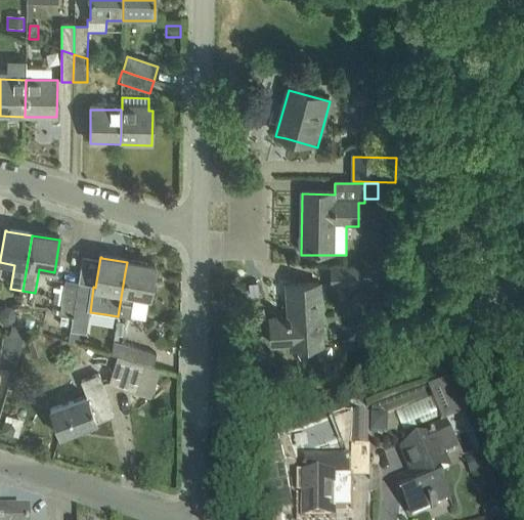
[(125,272),(118,316),(145,321),(155,266),(154,266),(127,262),(125,272)]
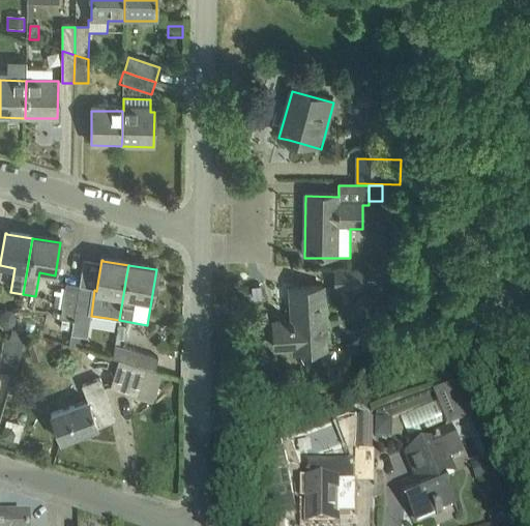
[(336,289),(360,290),(361,273),(336,273),(336,289)]
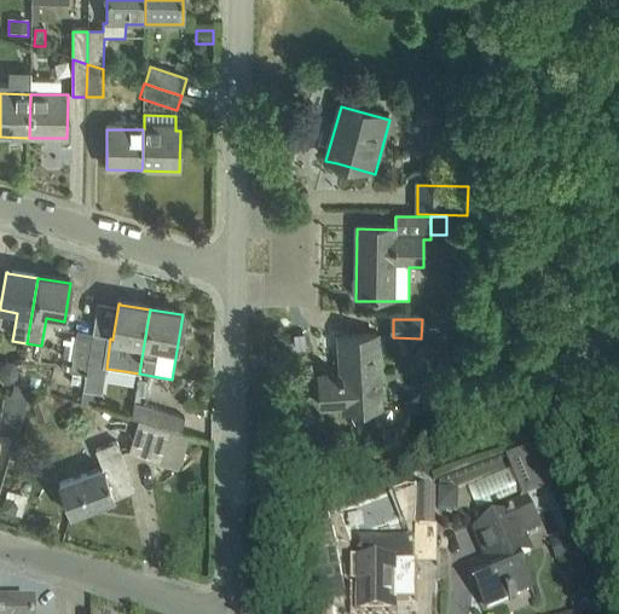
[(86,376),(92,336),(77,334),(71,374),(86,376)]
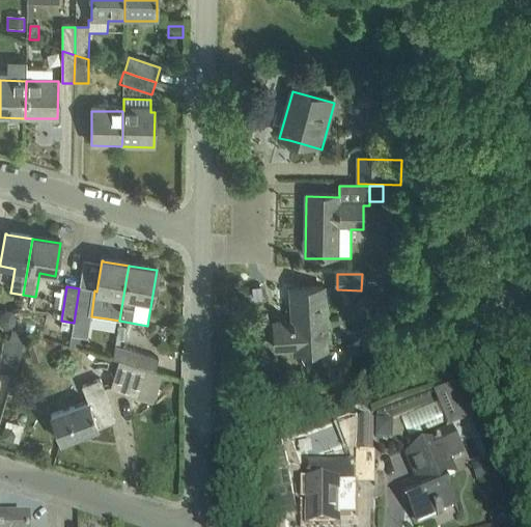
[(79,288),(74,323),(72,337),(81,338),(87,339),(91,316),(94,290),(79,288)]
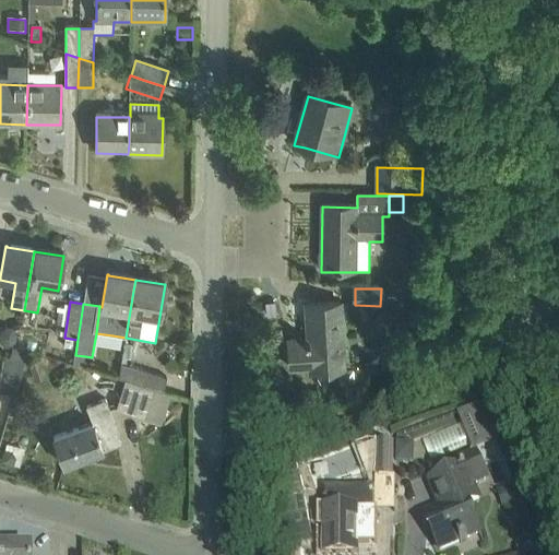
[(289,369),(300,369),(310,368),(310,373),(344,370),(341,304),(307,306),(308,341),(288,342),(289,369)]
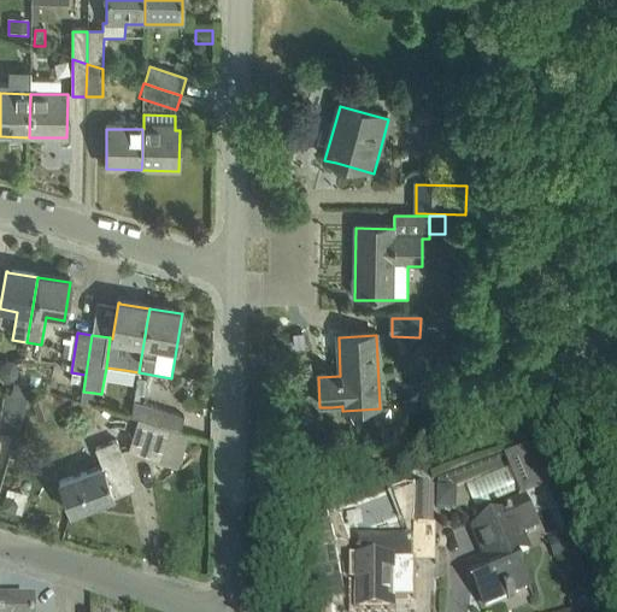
[(72,374),(70,384),(81,387),(83,375),(72,374)]
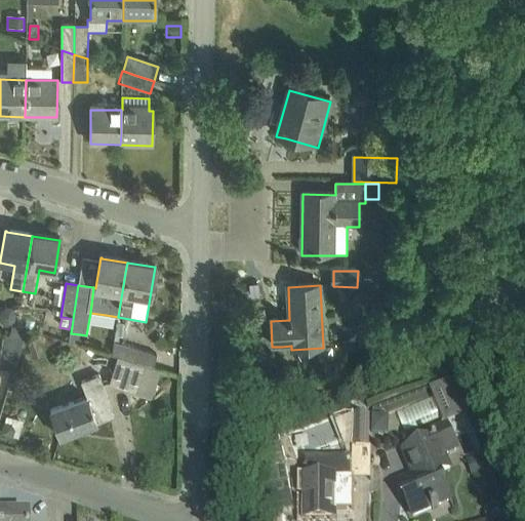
[(118,325),(115,344),(119,345),(120,338),(123,339),(125,326),(118,325)]
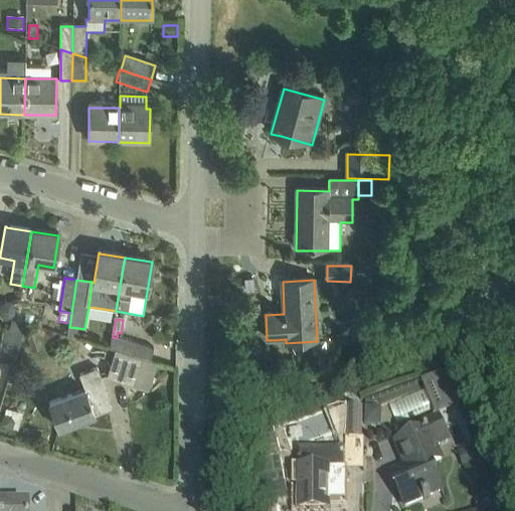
[(12,321),(9,331),(21,335),(25,325),(12,321)]
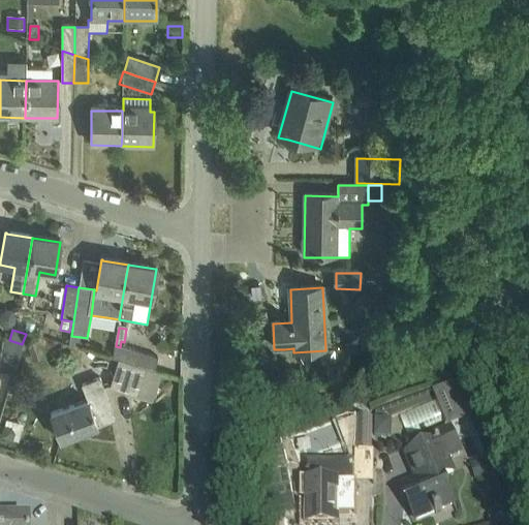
[(81,337),(71,336),(70,346),(80,347),(81,337)]
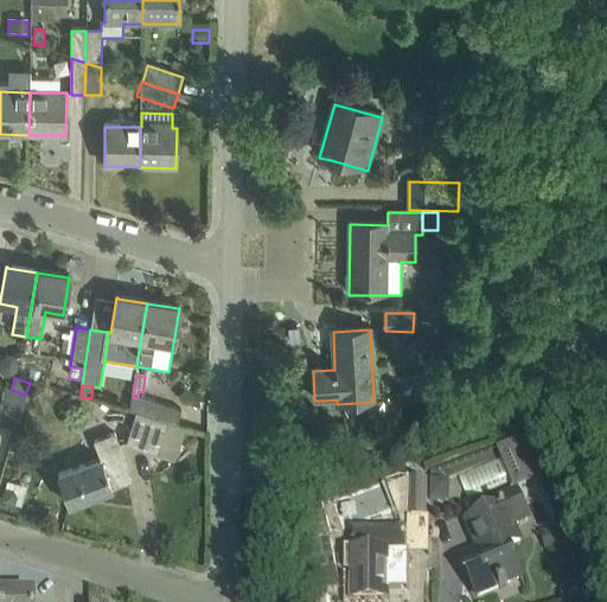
[(29,397),(5,390),(0,416),(0,427),(16,430),(29,397)]
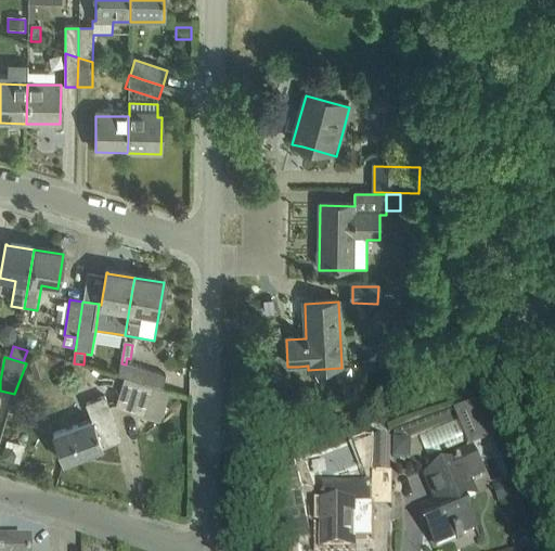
[(31,374),(44,369),(39,358),(27,363),(31,374)]
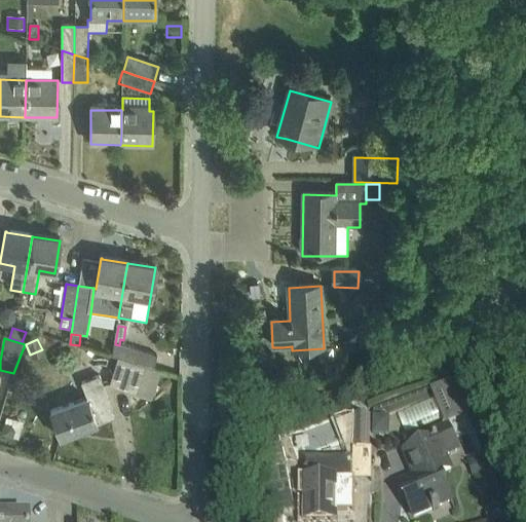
[(157,358),(138,351),(115,344),(112,357),(118,359),(118,360),(146,368),(153,370),(157,358)]
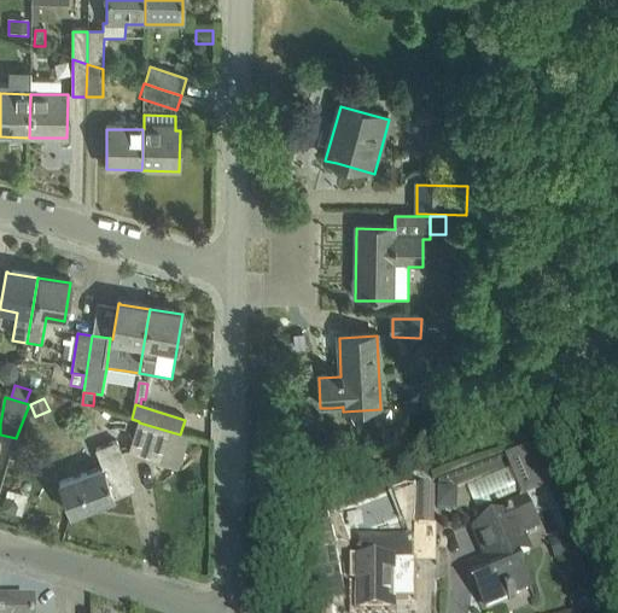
[(172,432),(139,422),(128,454),(161,465),(172,432)]
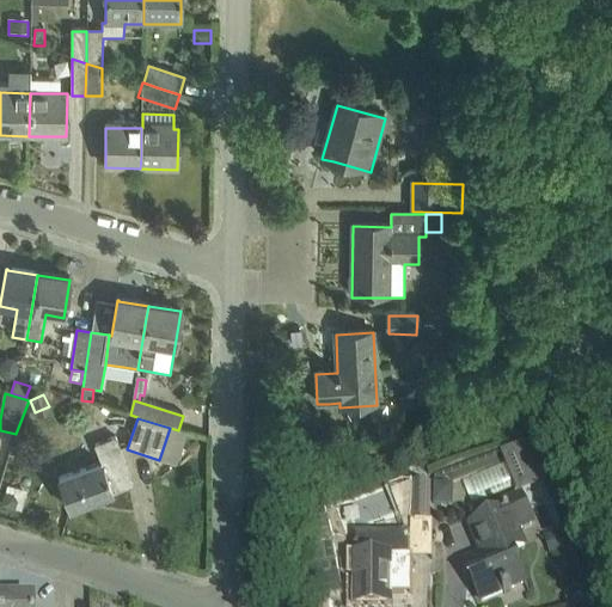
[(101,466),(59,480),(69,512),(112,496),(112,495),(134,488),(116,440),(95,447),(101,466)]
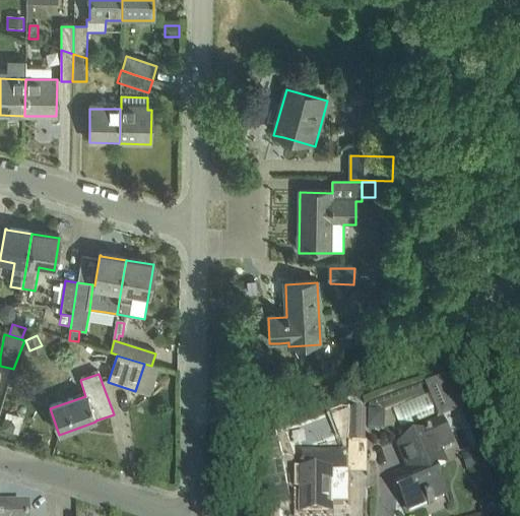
[(367,449),(368,414),(348,414),(347,449),(367,449)]
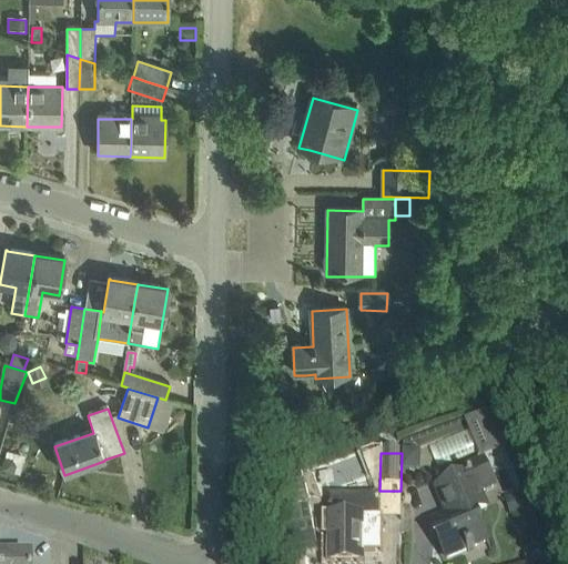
[(403,475),(422,475),(422,454),(403,454),(403,475)]
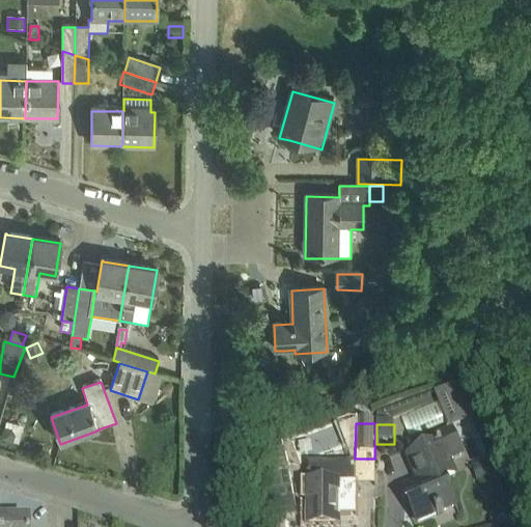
[(2,441),(12,444),(15,438),(11,430),(5,428),(2,441)]
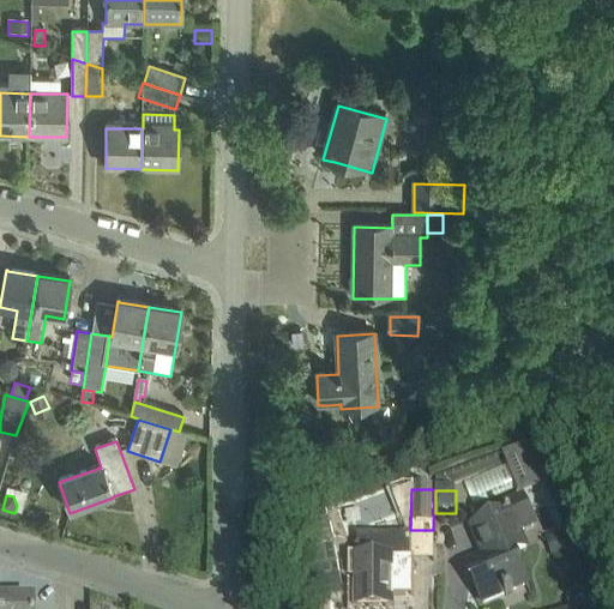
[(486,608),(494,604),(528,590),(513,558),(527,552),(521,538),(537,531),(524,500),(507,507),(511,516),(471,532),(485,562),(467,570),(483,608),(486,608)]
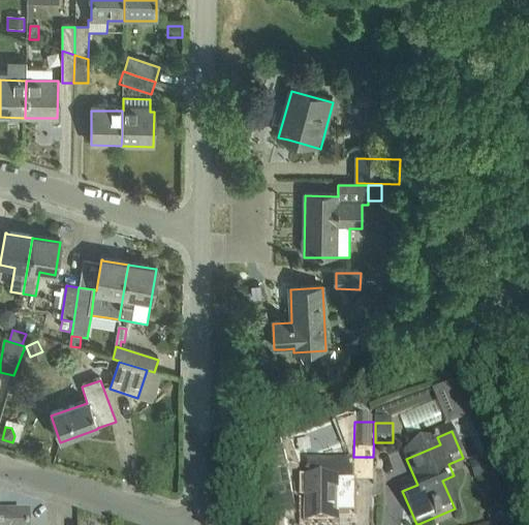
[(490,481),(486,464),(471,468),(475,485),(490,481)]
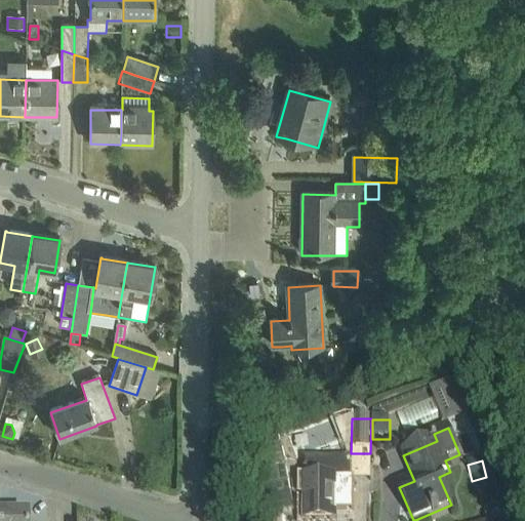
[(304,480),(304,520),(336,520),(336,480),(304,480)]
